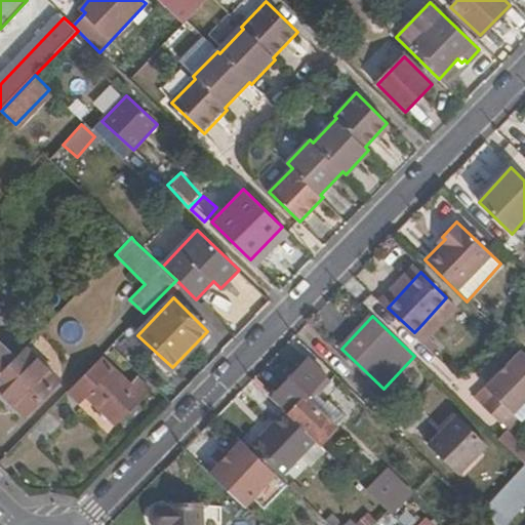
[(419,327),(414,332),(433,351),(439,345),(419,327)]
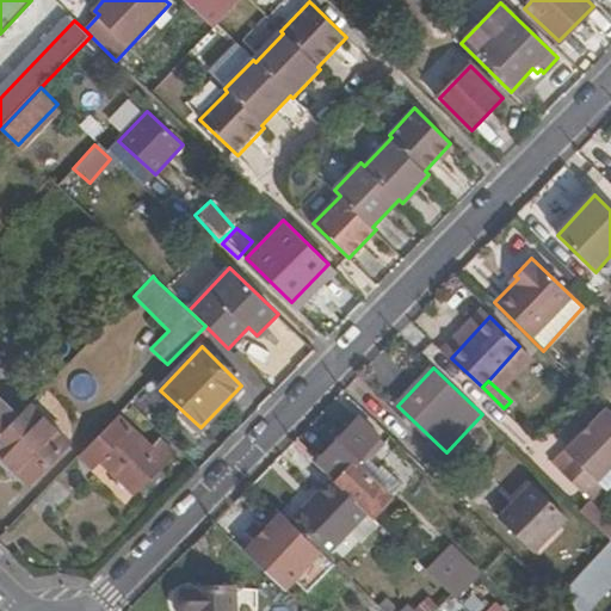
[(0,432),(16,417),(0,401),(0,432)]
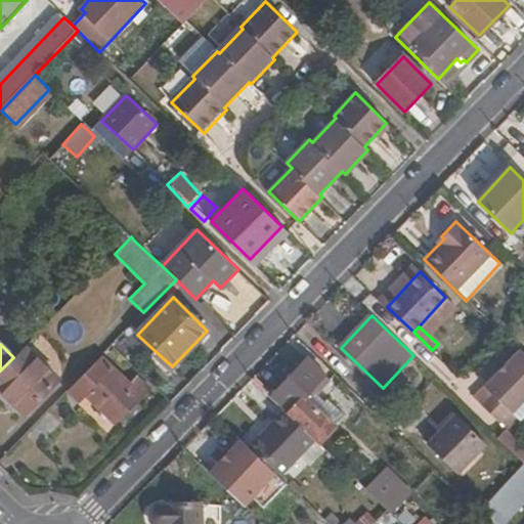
[(13,357),(0,370),(0,387),(26,410),(57,379),(24,347),(13,357)]
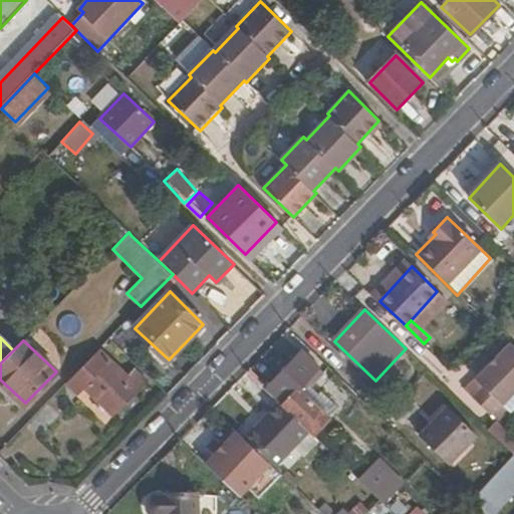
[(482,383),(473,394),(496,415),(513,395),(513,345),(512,343),(477,379),(482,383)]
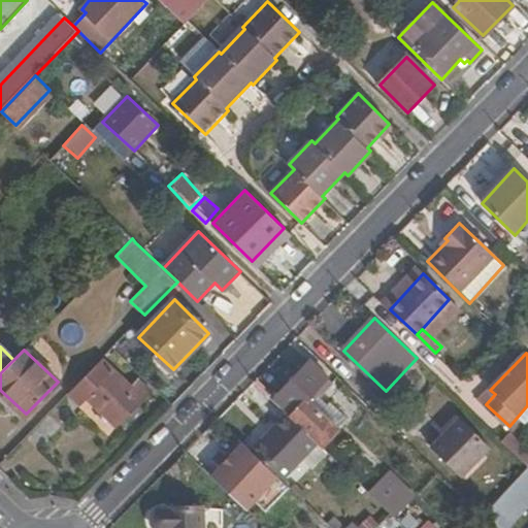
[(101,360),(70,393),(81,404),(88,397),(117,425),(150,391),(139,381),(131,388),(101,360)]
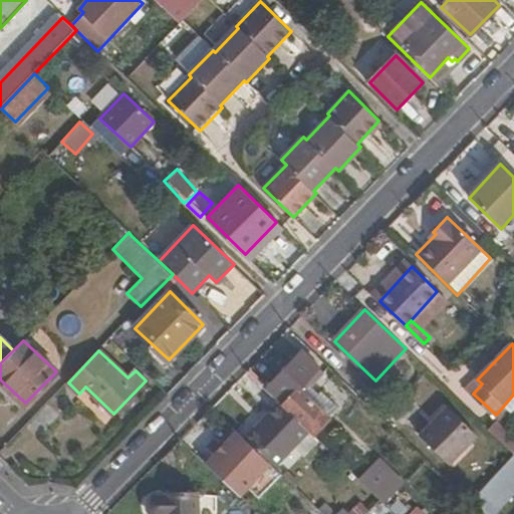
[(290,407),(287,410),(307,429),(315,437),(332,420),(304,393),(313,383),(308,378),(319,367),(303,351),(269,388),(290,407)]
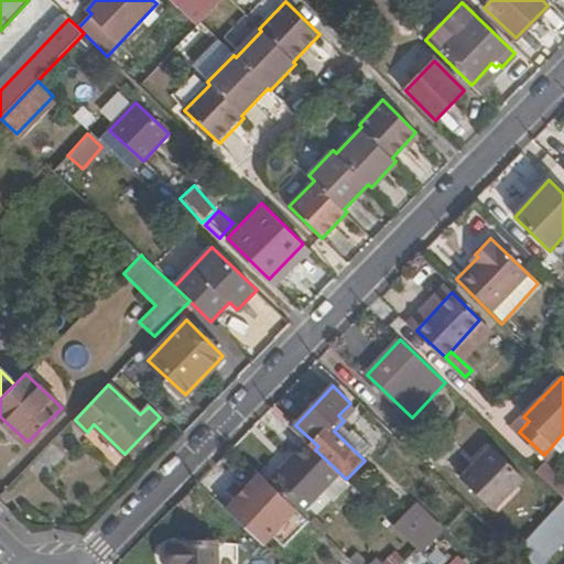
[(338,415),(344,421),(356,409),(350,403),(338,415)]
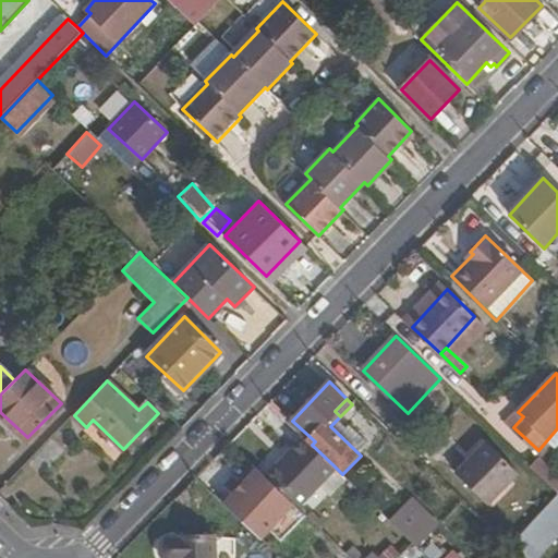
[(417,411),(409,421),(421,432),(429,423),(417,411)]
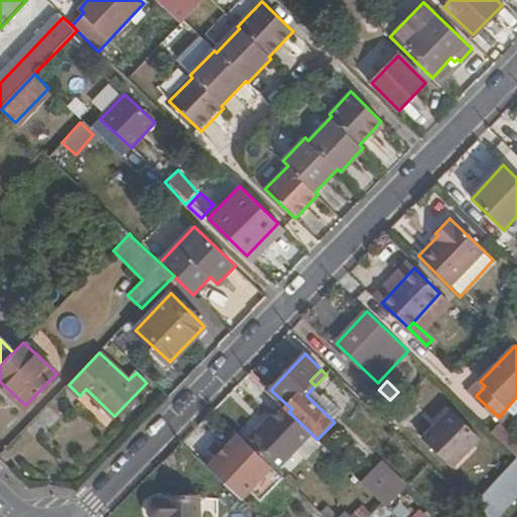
[(398,408),(406,399),(398,392),(390,400),(398,408)]
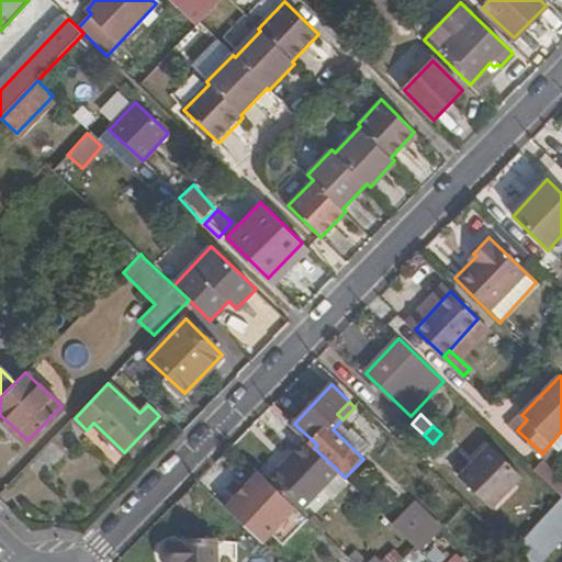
[(304,439),(293,450),(295,452),(287,462),(283,460),(267,478),(295,506),(299,508),(336,469),(314,448),(304,439)]
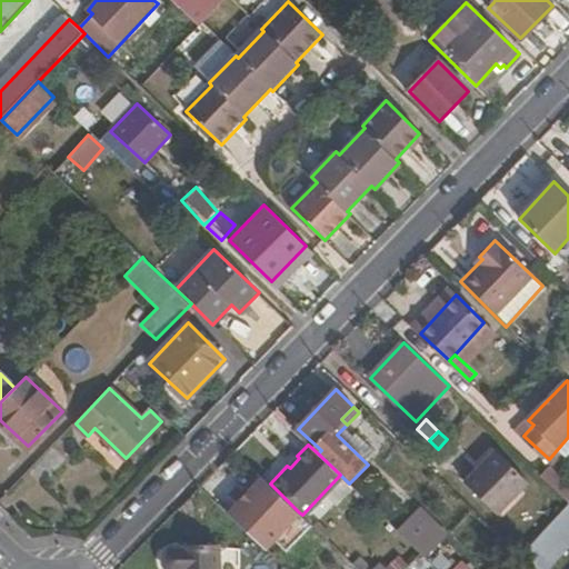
[(498,450),(467,482),(498,511),(528,480),(498,450)]
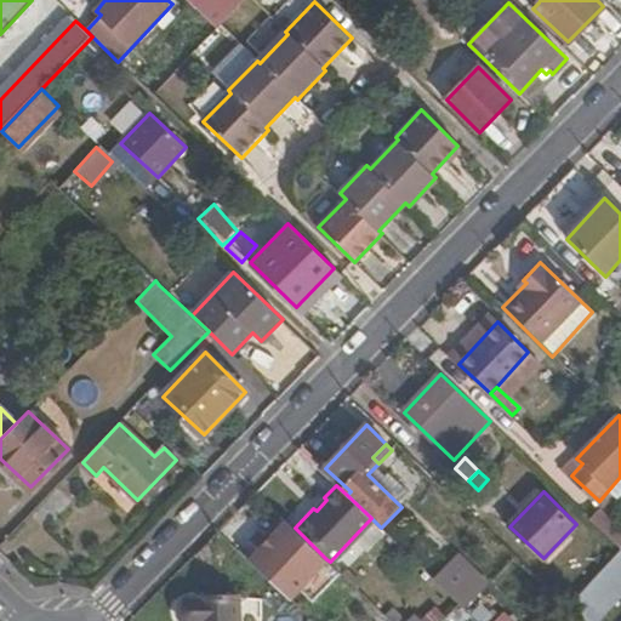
[(326,500),(324,497),(313,508),(317,511),(326,500)]
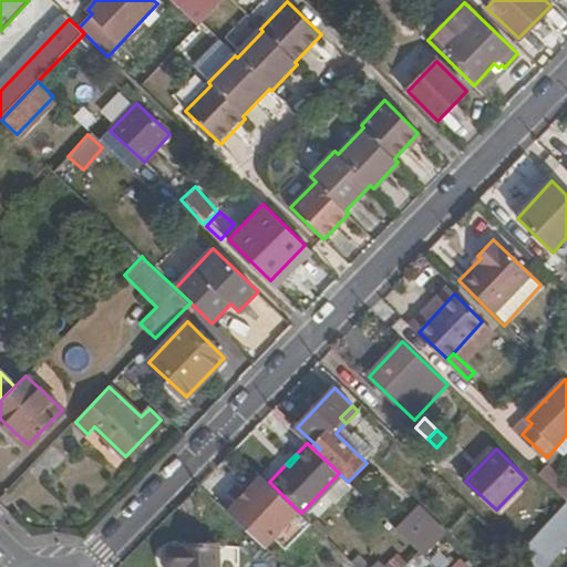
[(250,487),(263,475),(258,471),(246,483),(250,487)]
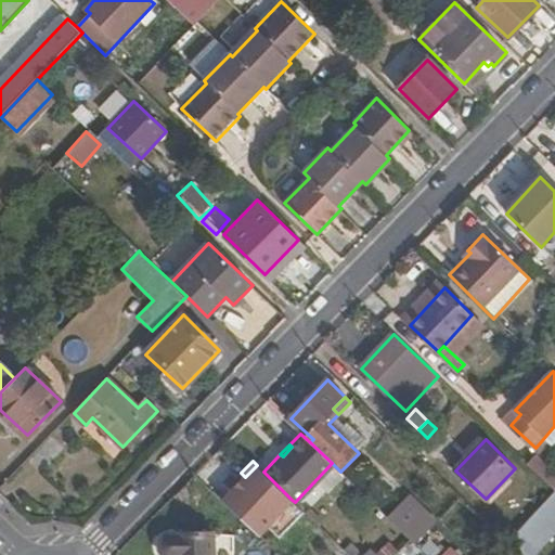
[(229,485),(233,489),(268,524),(285,540),(297,528),(280,512),(292,500),(263,472),(257,465),(245,477),(241,473),(229,485)]
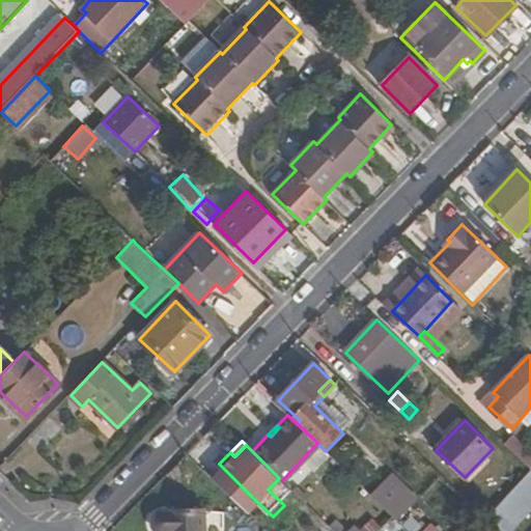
[(256,501),(223,468),(213,479),(246,511),(256,501)]
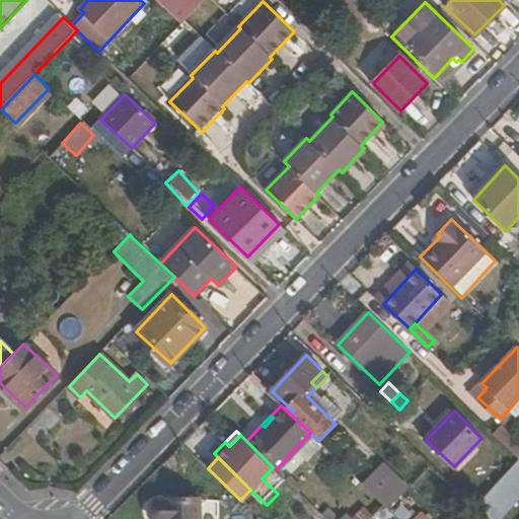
[(489,517),(518,484),(518,460),(476,506),(489,517)]
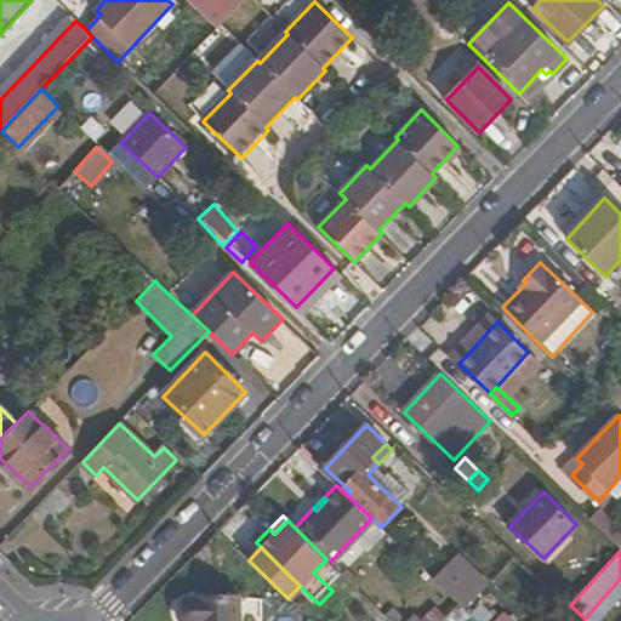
[(460,604),(462,605),(476,592),(450,568),(437,581),(460,604)]
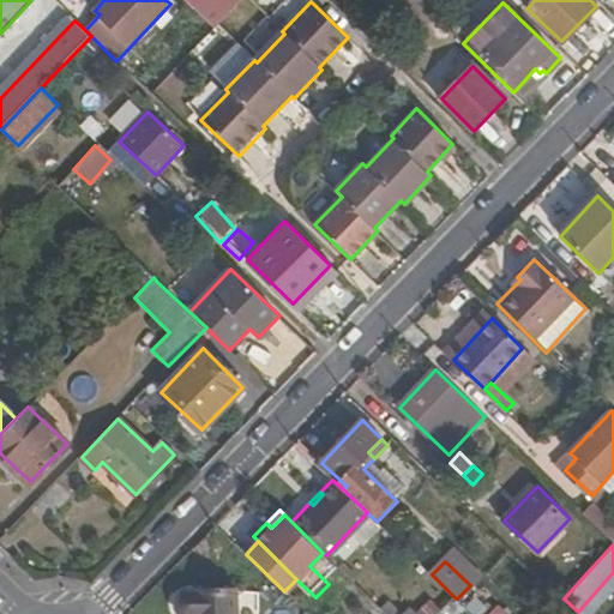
[(236,613),(236,589),(192,589),(182,593),(179,599),(178,607),(181,613),(236,613)]
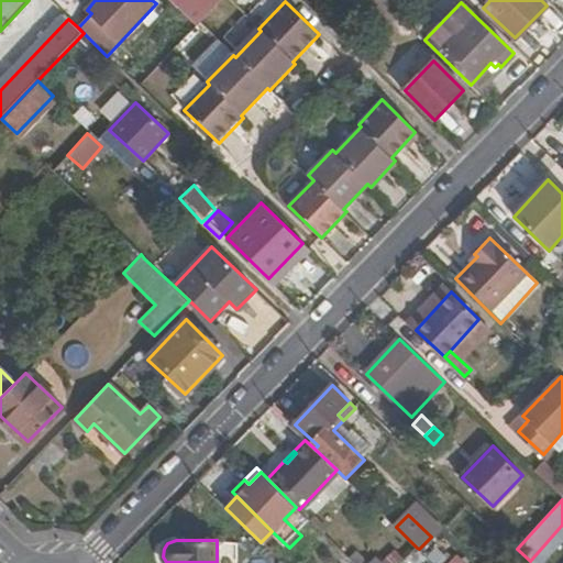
[(294,562),(340,562),(317,541),(306,551),(301,547),(289,559),(294,562)]
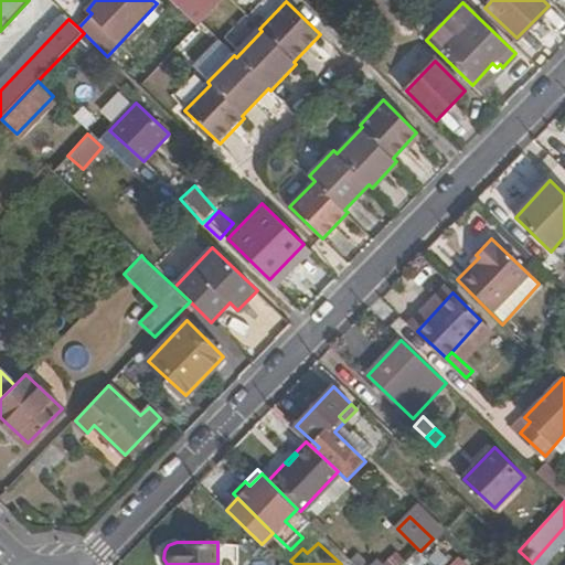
[(412,564),(435,564),(420,551),(418,550),(407,561),(412,564)]
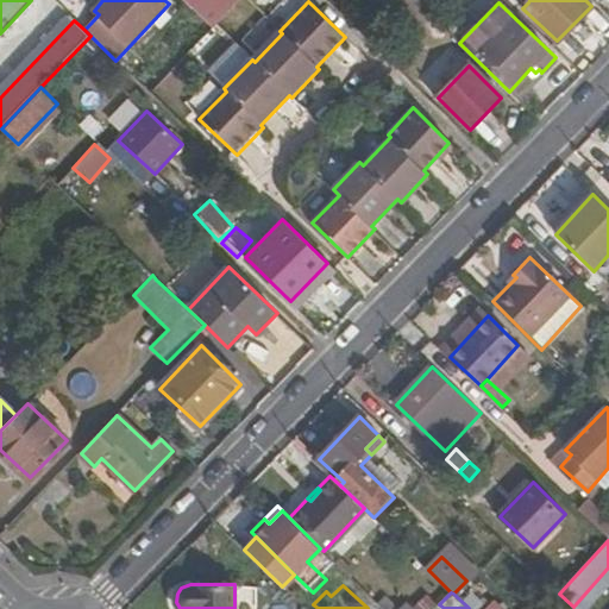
[(570,608),(573,607),(559,594),(544,608),(570,608)]
